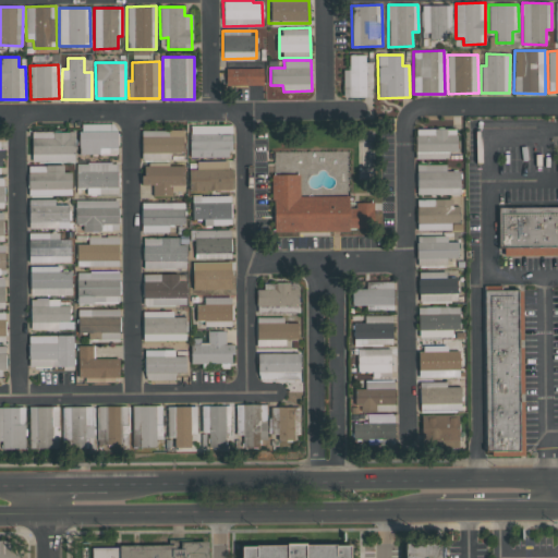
[(264,68),(227,69),(227,86),(264,86),(264,68)]
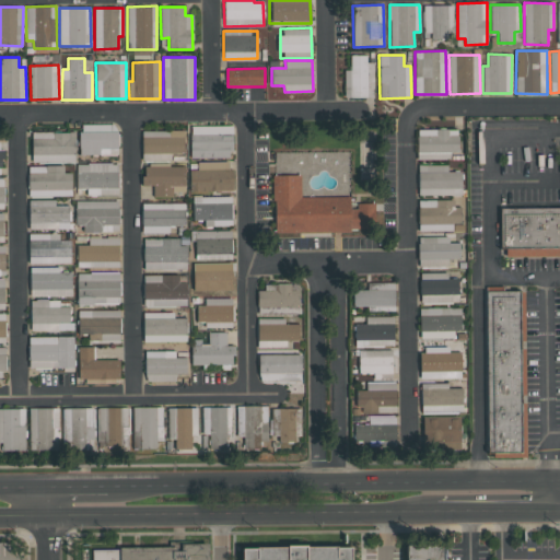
[(80,155),(118,154),(118,124),(80,125),(80,155)]
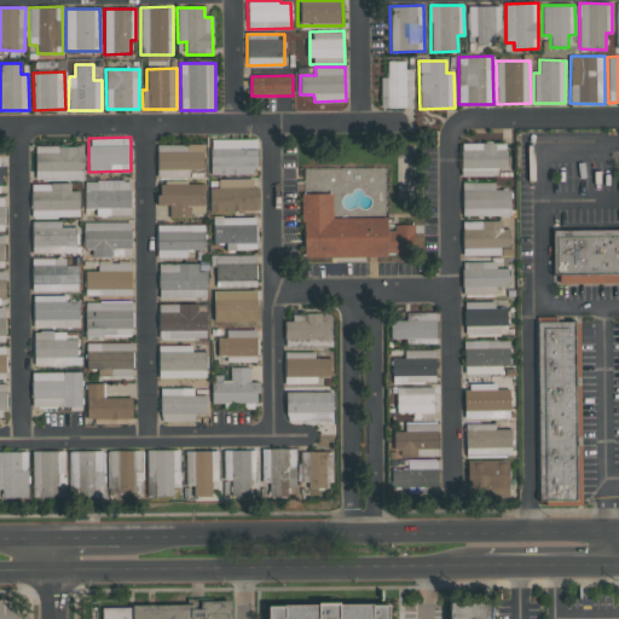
[(256,140),(210,139),(210,174),(256,175),(256,140)]
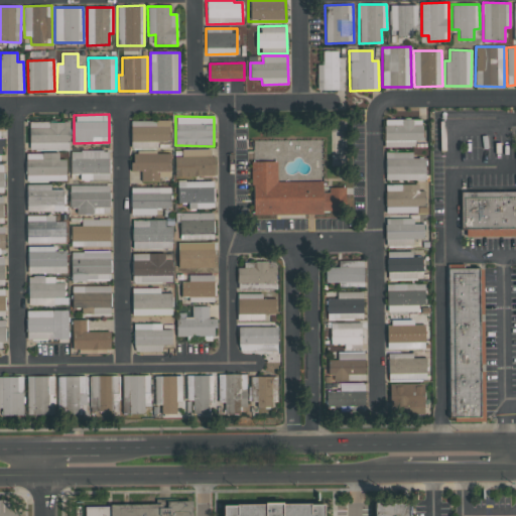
[(384,147),(415,147),(415,140),(422,140),(422,119),(384,119),(384,147)]
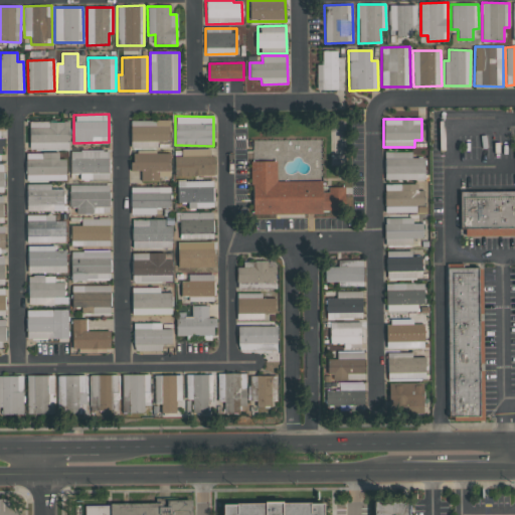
[(131,148),(158,148),(158,141),(169,141),(169,120),(130,121),(131,148)]
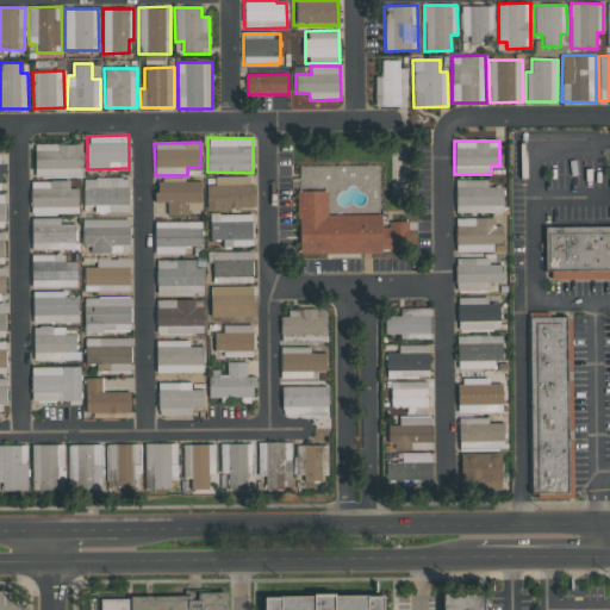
[(35,144),(35,178),(82,176),(81,144),(35,144)]
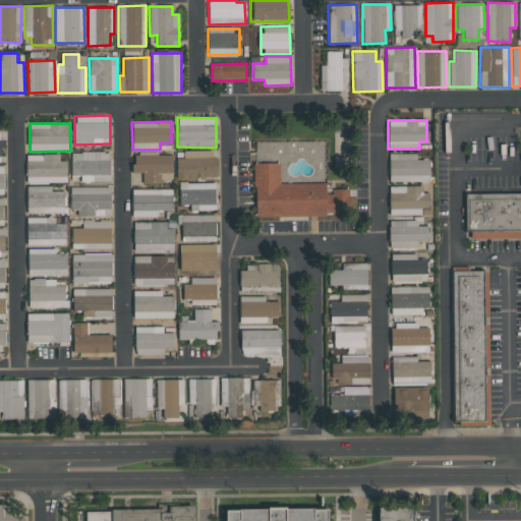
[(216,177),(215,151),(183,152),(184,158),(176,158),(177,178),(216,177)]
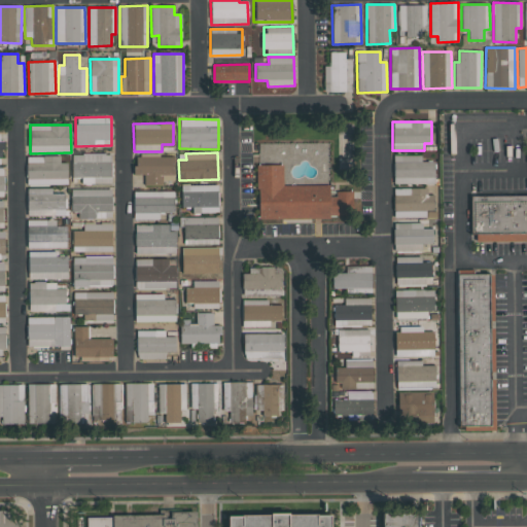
[(72,177),(81,177),(81,183),(111,184),(111,154),(72,153),(72,177)]
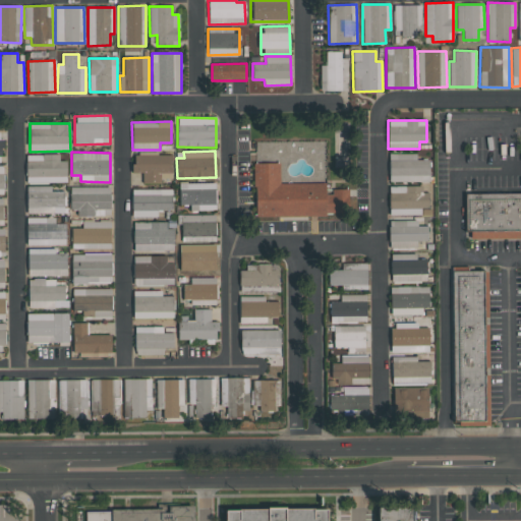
[(59,154),(25,155),(26,183),(67,182),(66,161),(59,161),(59,154)]
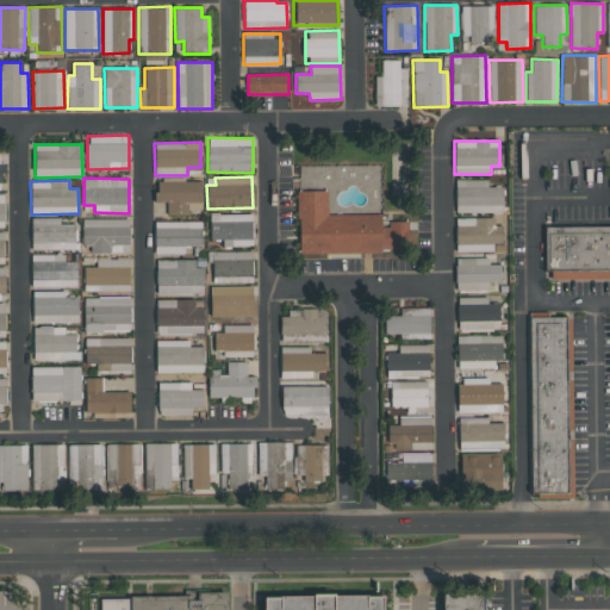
[(503,212),(503,187),(487,187),(487,180),(455,180),(456,213),(503,212)]
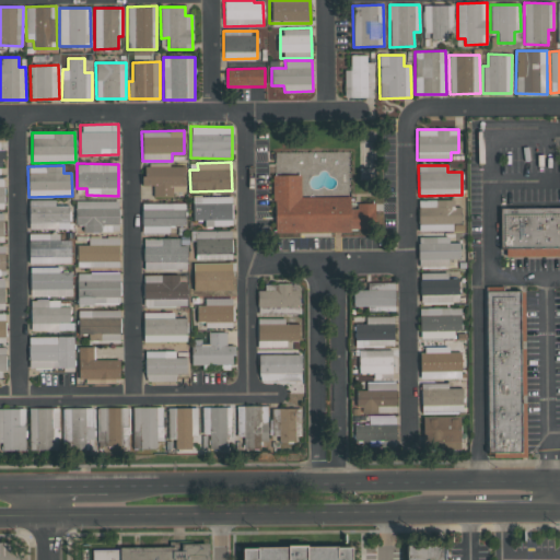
[(174,197),(174,193),(186,193),(185,166),(142,167),(143,186),(153,186),(153,197),(174,197)]
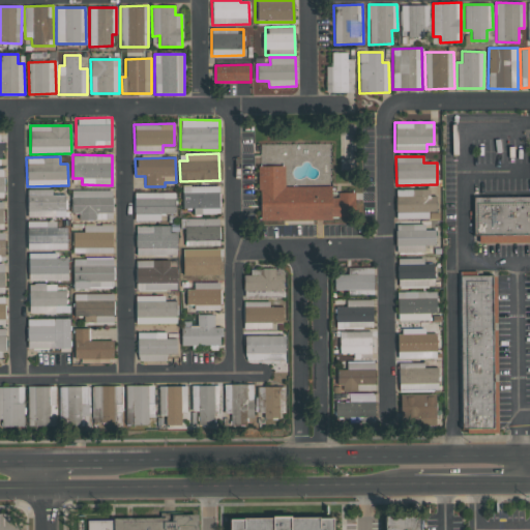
[(259,221),(350,219),(350,193),(333,193),(333,186),(285,186),(285,166),(259,166),(259,221)]
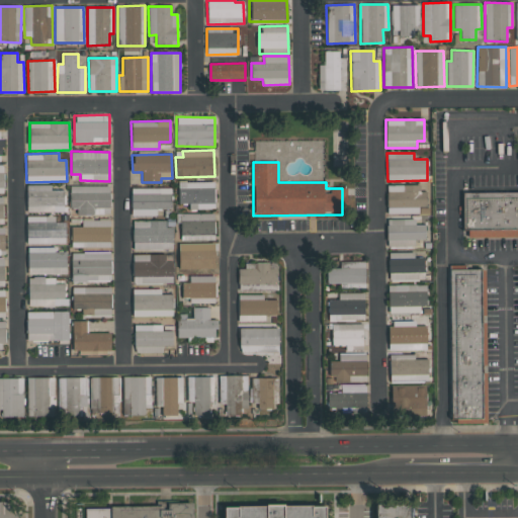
[(178,182),(178,203),(189,203),(189,209),(214,209),(214,182),(178,182)]
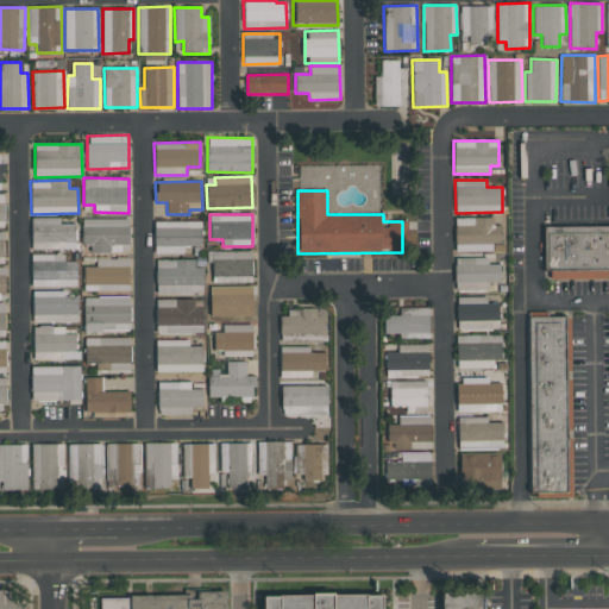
[(31,250),(75,249),(75,224),(60,224),(60,218),(31,218),(31,250)]
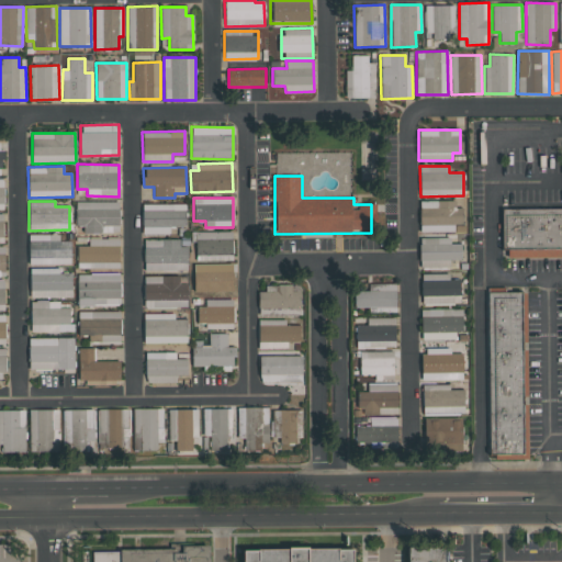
[(76,202),(76,226),(83,226),(83,233),(119,233),(119,201),(76,202)]
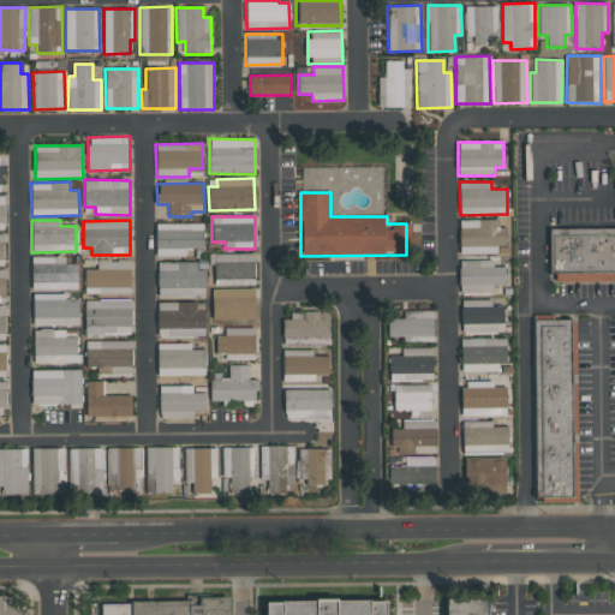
[(459,255),(497,254),(497,246),(507,246),(507,227),(499,227),(497,220),(459,221),(459,255)]
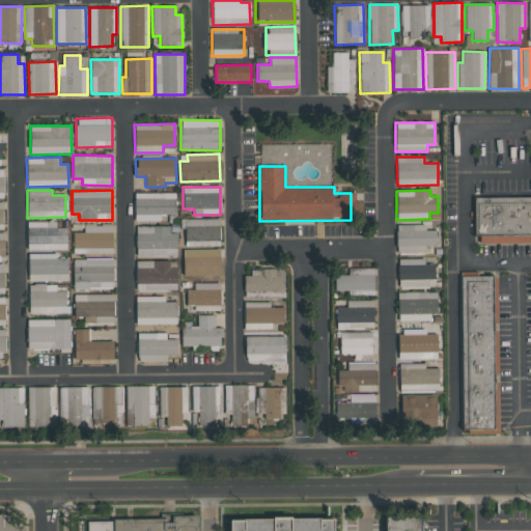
[(134,193),(135,221),(166,221),(166,215),(176,214),(175,193),(134,193)]
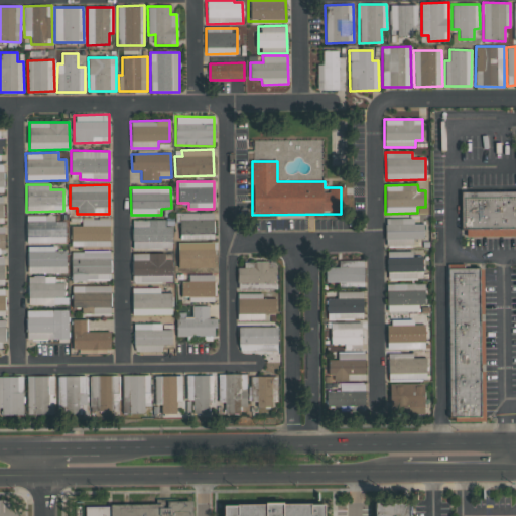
[(515,234),(464,234),(462,194),(515,192),(515,234)]
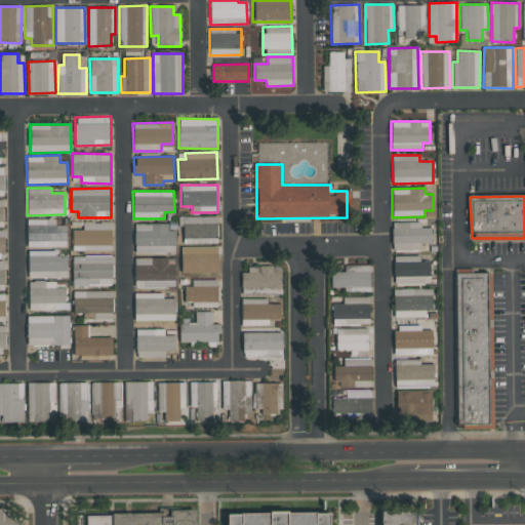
[(184,244),(217,243),(217,216),(183,216),(184,244)]
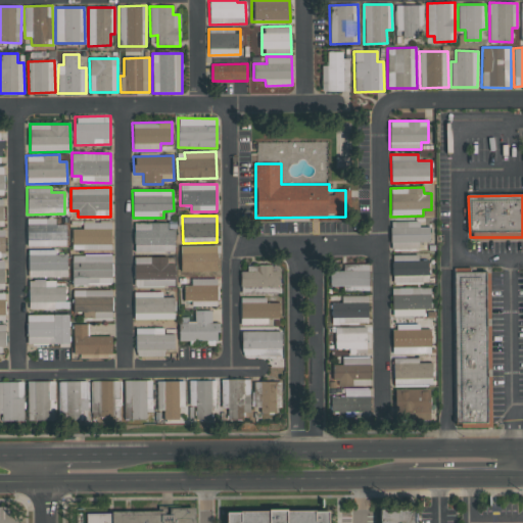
[(27,246),(66,245),(65,225),(55,225),(55,218),(27,219),(27,246)]
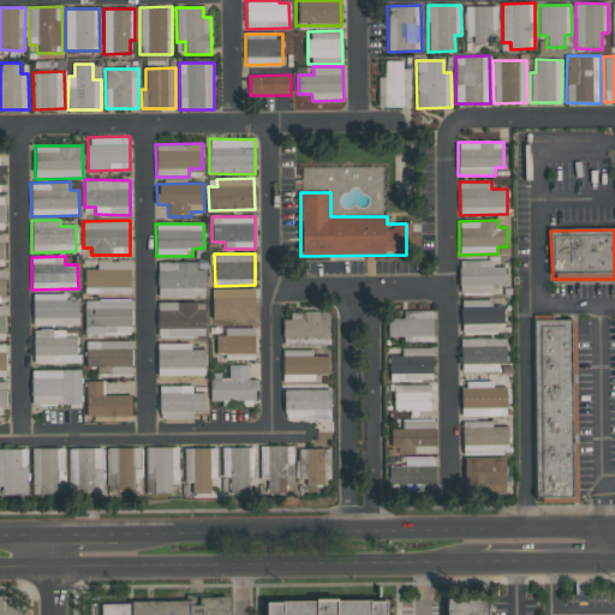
[(493,261),(459,260),(459,293),(491,294),(491,285),(505,285),(505,267),(493,267),(493,261)]
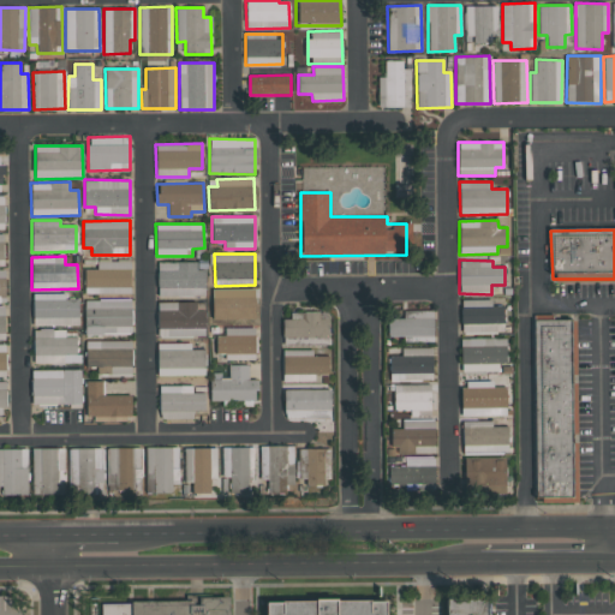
[(85,294),(131,293),(130,261),(96,261),(97,269),(85,269),(85,294)]
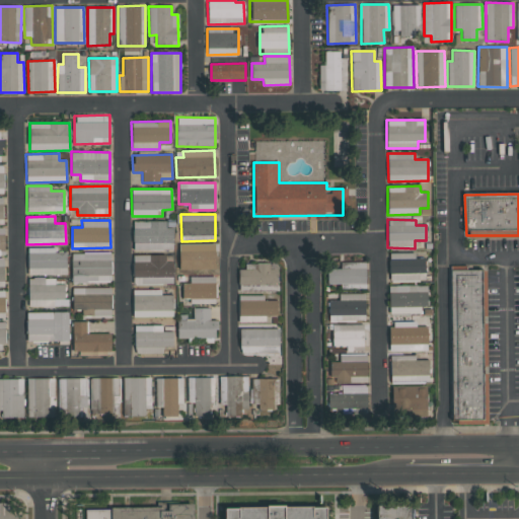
[(133,249),(173,250),(173,228),(166,228),(166,221),(133,221),(133,249)]
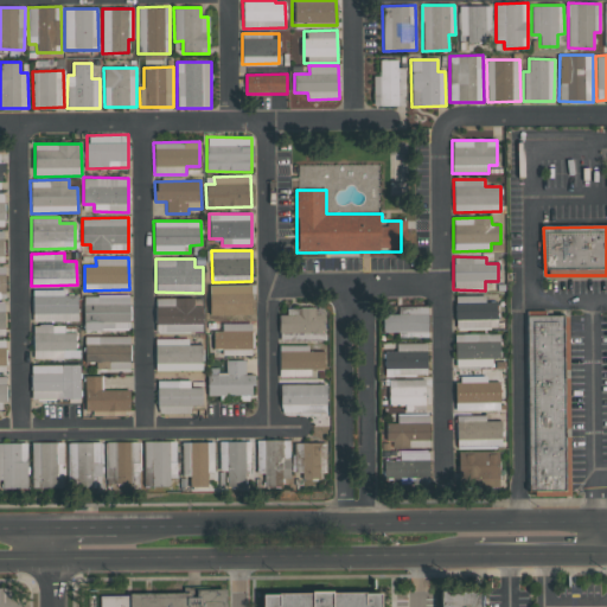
[(211,315),(253,314),(253,286),(221,286),(221,294),(210,294),(211,315)]
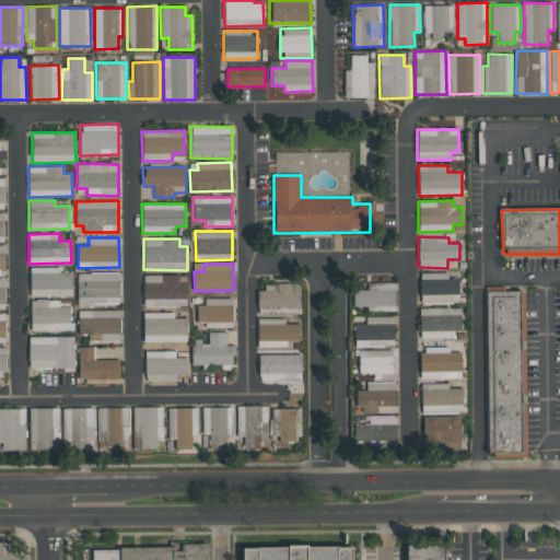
[(59,267),(30,267),(30,298),(72,296),(71,272),(59,272),(59,267)]
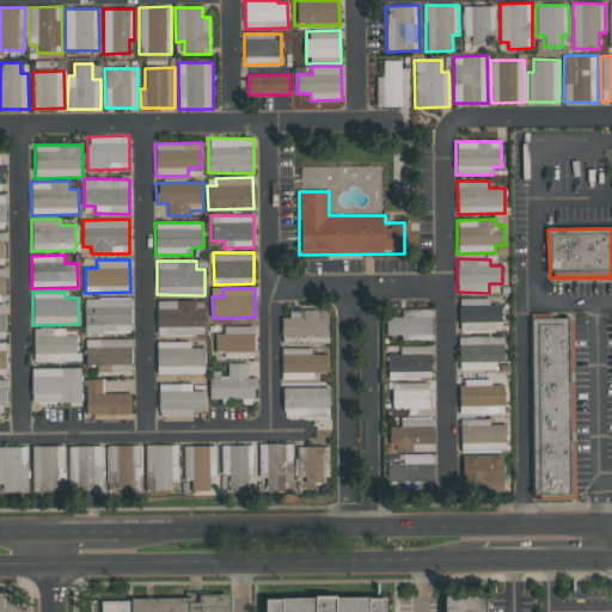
[(501,304),(489,304),(489,298),(459,298),(459,331),(501,332),(501,304)]
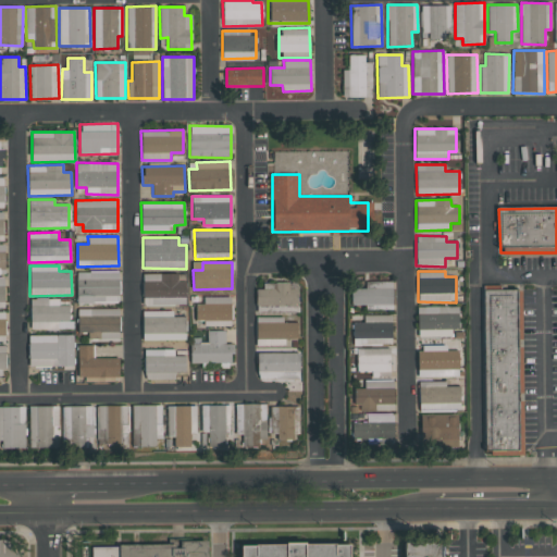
[(120,272),(77,272),(77,302),(119,304),(120,272)]
